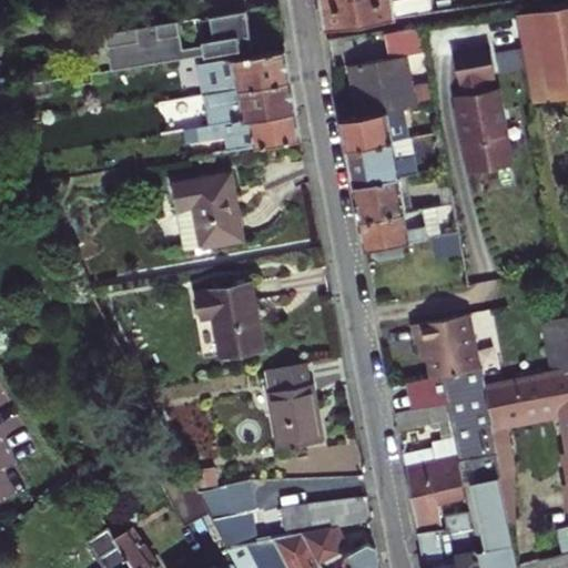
[(327,29),(422,14),(418,0),(415,0),(382,6),(381,0),(323,0),(324,1),(327,29)]
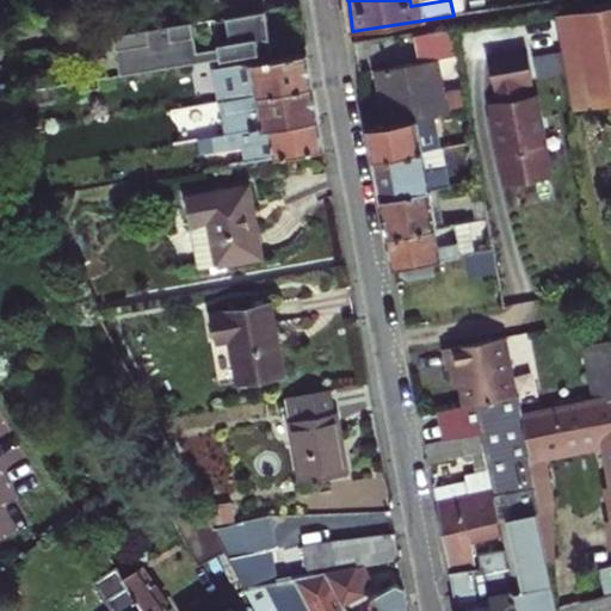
[(610,2),(556,12),(574,109),(610,103),(610,2)]
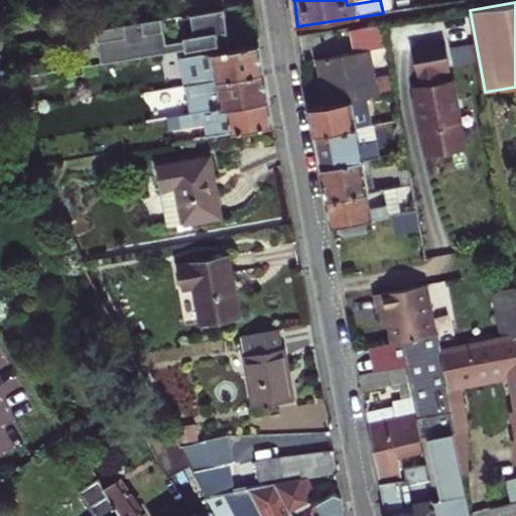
[(102,62),(230,41),(225,8),(180,15),(185,40),(167,43),(162,18),(96,29),(102,62)]
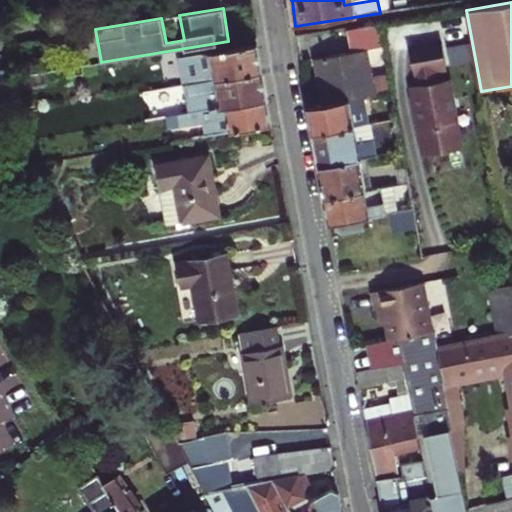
[(381,23),(348,28),(353,53),(317,59),(321,81),(325,104),(366,97),(375,95),(367,50),(385,47),(381,23)]
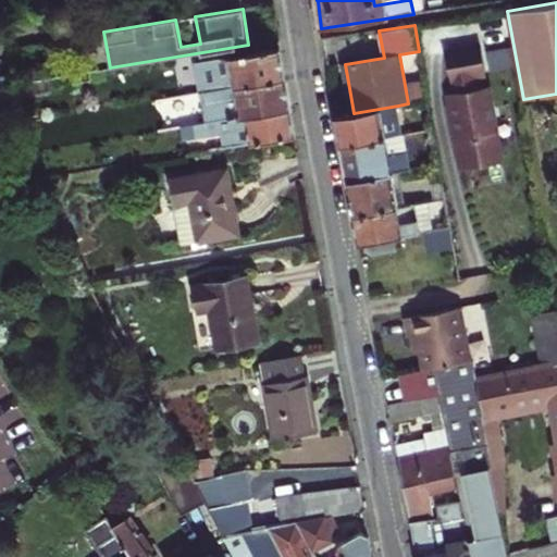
[(510,46),(485,50),(490,70),(514,64),(510,46)]
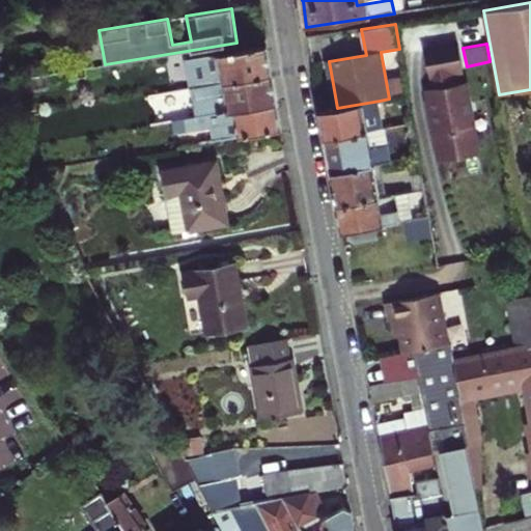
[(465,80),(463,70),(459,46),(425,51),(429,75),(434,74),(438,74),(440,87),(436,87),(431,88),(434,99),(428,99),(431,116),(436,114),(444,160),(464,157),(482,154),(480,136),(473,131),(478,126),(475,109),(468,106),(474,100),(470,79),(465,80)]
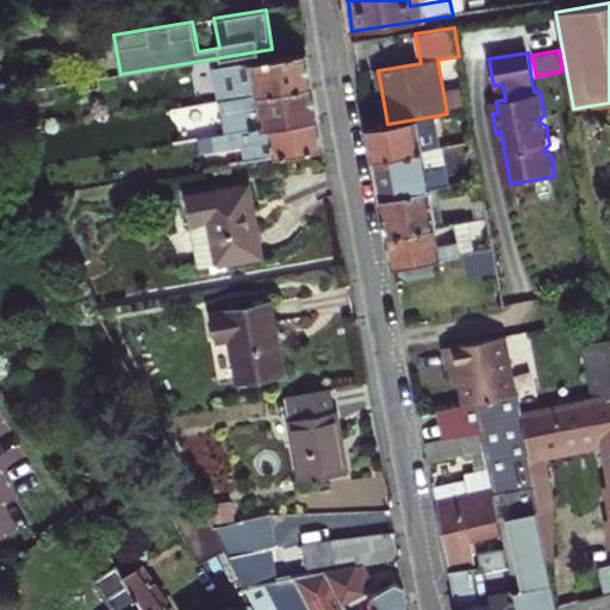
[(217,87),(219,105),(313,89),(310,72),(306,54),(161,78),(165,94),(217,87)]
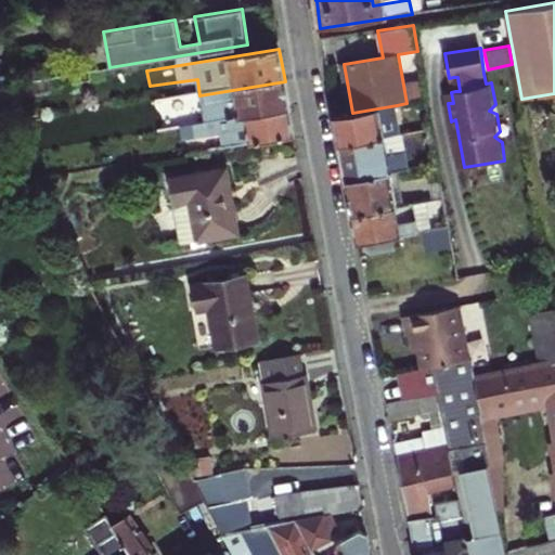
[(205,123),(289,107),(287,94),(285,81),(199,95),(205,123)]
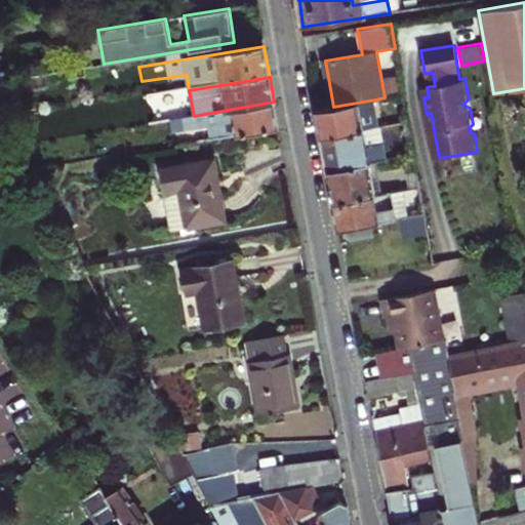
[(375,99),(333,107),(319,109),(321,123),(324,136),(363,129),(380,126),(375,99)]
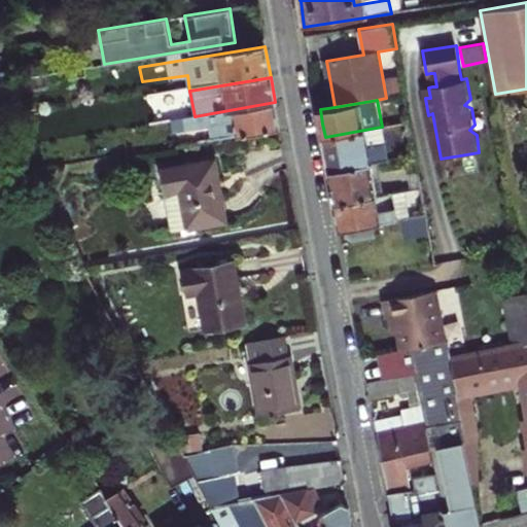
[(208,127),(210,140),(280,128),(278,115),(275,102),(195,116),(184,118),(186,130),(208,127)]
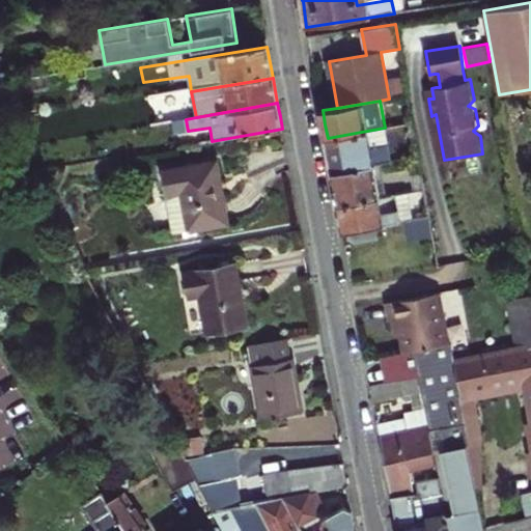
[(188,131),(186,119),(151,126),(154,137),(188,131)]
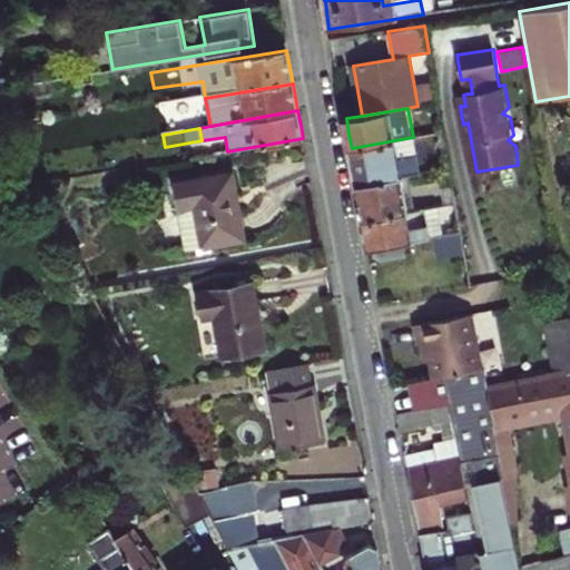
[(394,140),(352,148),(355,167),(359,186),(401,177),(421,174),(418,155),(399,158),(394,140)]
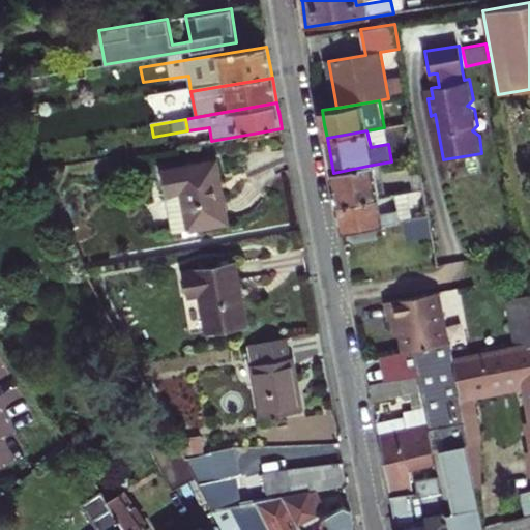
[(216,160),(164,171),(175,232),(227,223),(222,192),(216,160)]
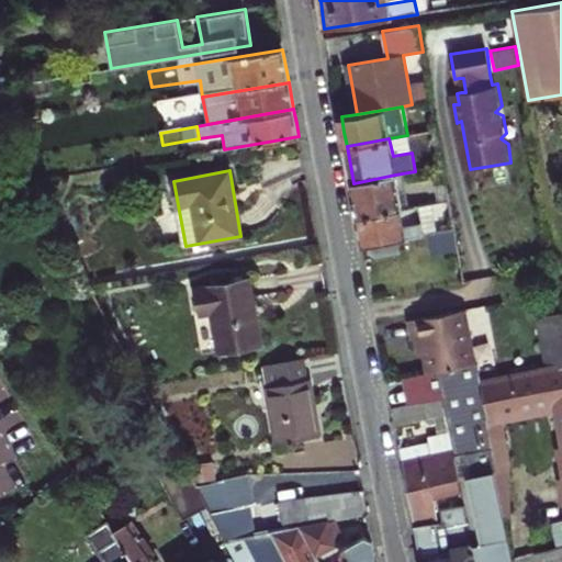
[(357,200),(360,217),(402,210),(395,175),(353,183),(357,200)]
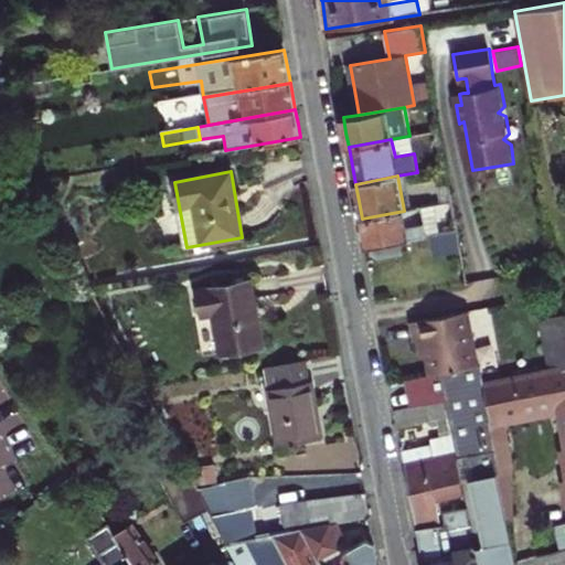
[(429,206),(435,205),(451,203),(449,185),(426,190),(429,206)]
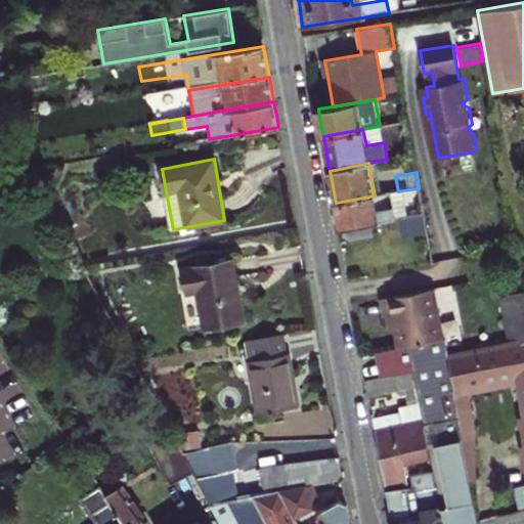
[(422,203),(419,188),(403,190),(407,216),(401,217),(404,235),(427,231),(422,203)]
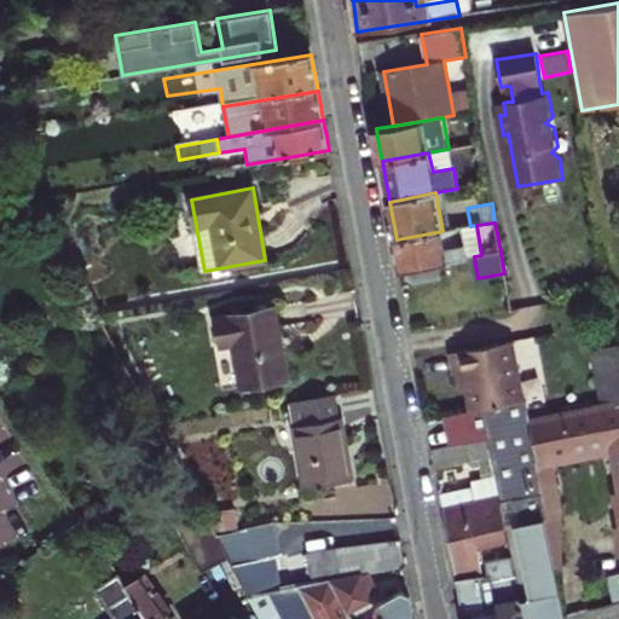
[(410,268),(438,262),(467,258),(464,246),(446,249),(443,231),(397,239),(399,255),(400,262),(401,270),(410,268)]
